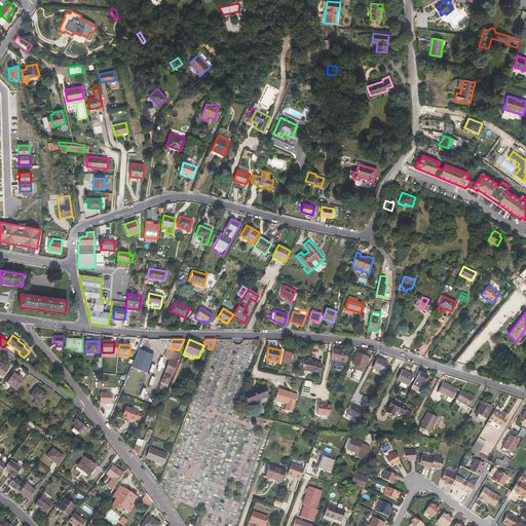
[(344,366),(345,366),(345,365),(346,363),(348,351),(333,348),(331,359),(336,360),(335,368),(342,369),(343,366),(344,366)]
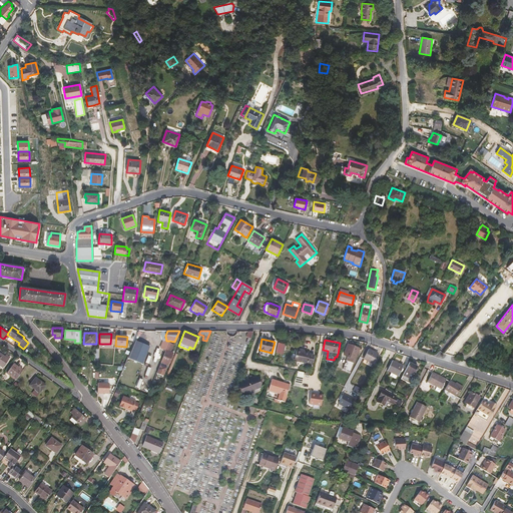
[(142,364),(149,347),(136,342),(130,359),(142,364)]
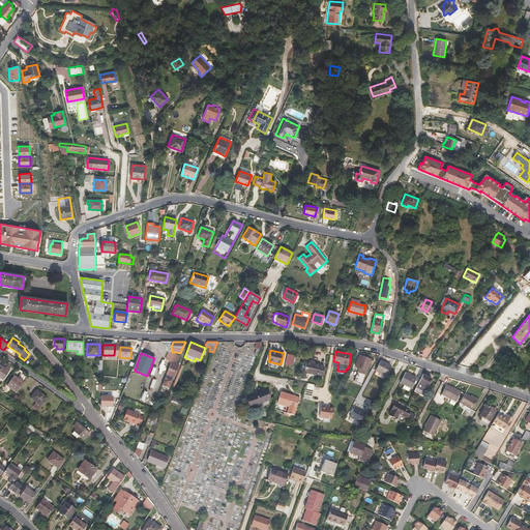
[(175,354),(172,361),(171,361),(162,385),(169,388),(172,380),(171,380),(172,378),(173,378),(175,374),(176,375),(179,367),(178,366),(179,364),(177,363),(180,355),(175,354)]
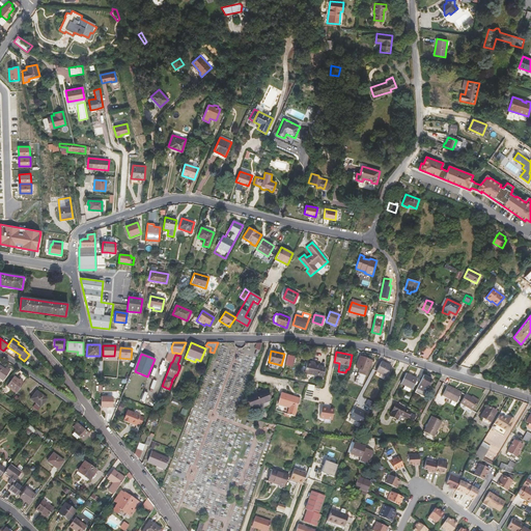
[(287,355),(285,365),(292,366),(296,357),(287,355)]
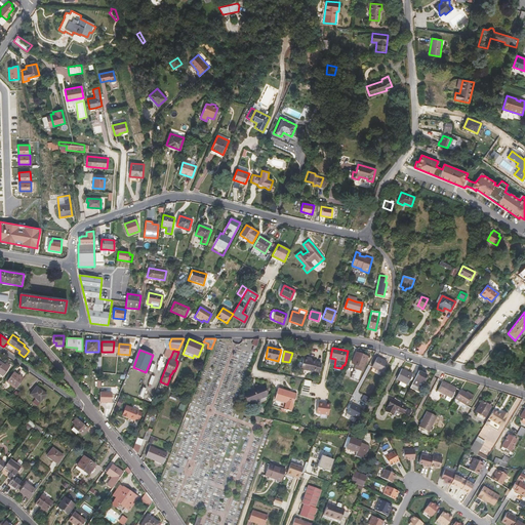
[(356,364),(354,368),(362,371),(367,357),(356,352),(352,363),(356,364)]
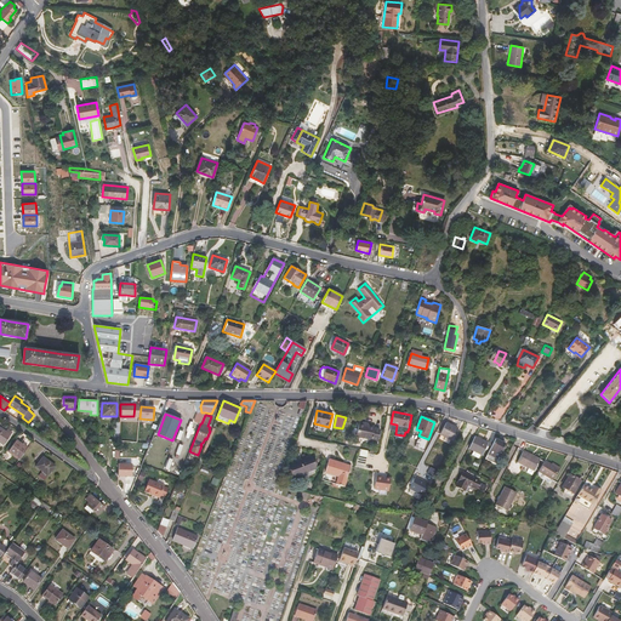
[(446,422),(440,434),(445,437),(450,439),(451,440),(457,428),(446,422)]
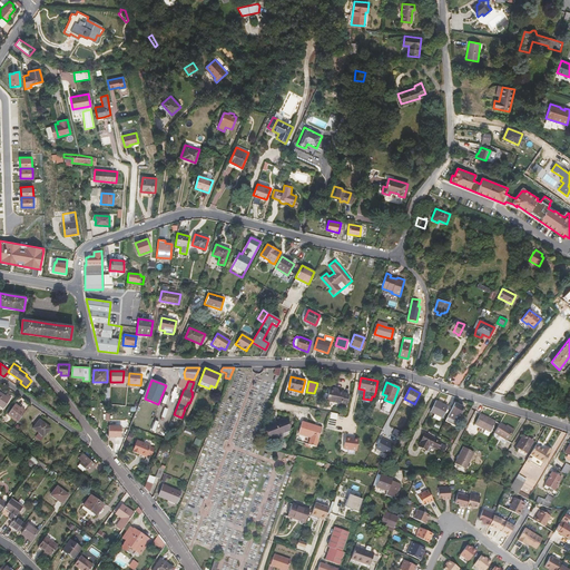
[(175,401),(178,393),(168,389),(165,397),(175,401)]
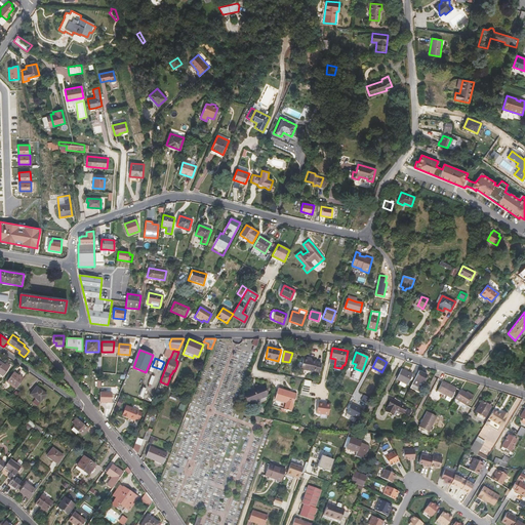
[(303,359),(300,368),(310,370),(316,361),(314,361),(303,359)]
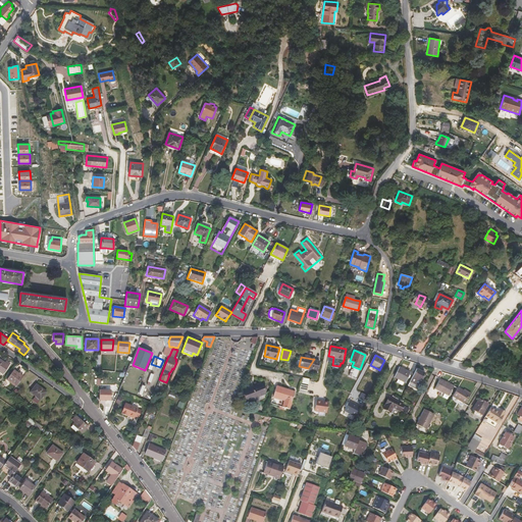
[(0,371),(3,374),(10,363),(6,361),(5,363),(0,359),(0,371)]
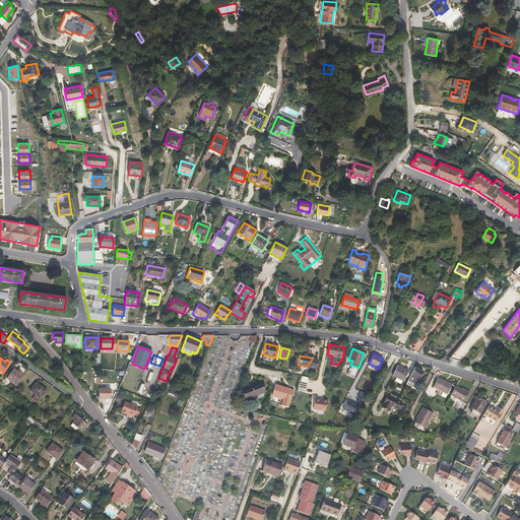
[(307,367),(316,369),(318,359),(313,358),(307,367)]
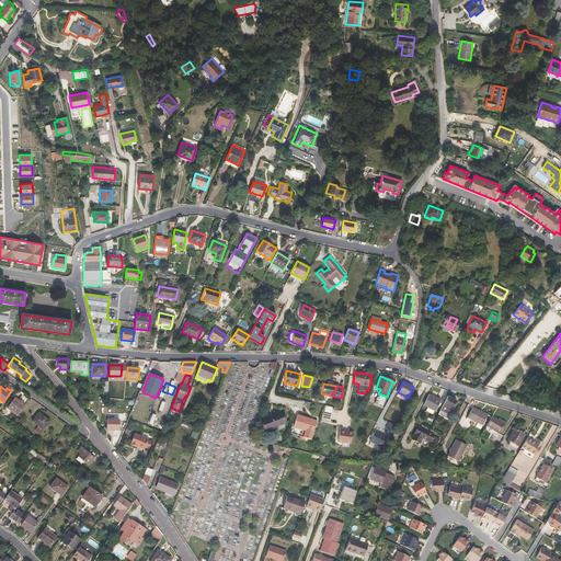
[(185,410),(194,387),(192,387),(183,410),(185,410)]
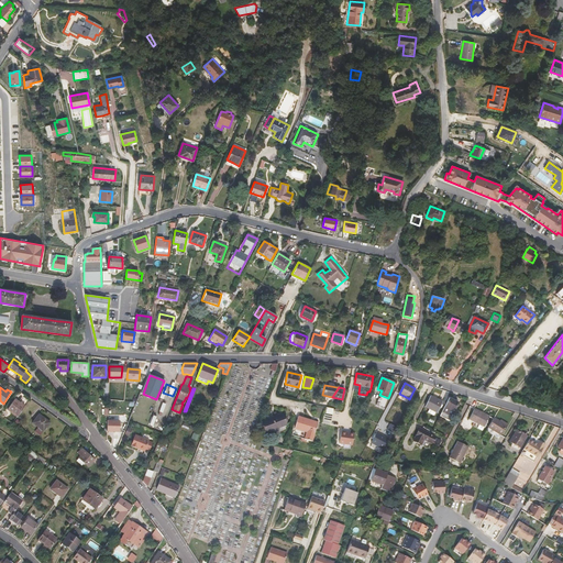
[(424,407),(437,412),(442,401),(430,396),(424,407)]
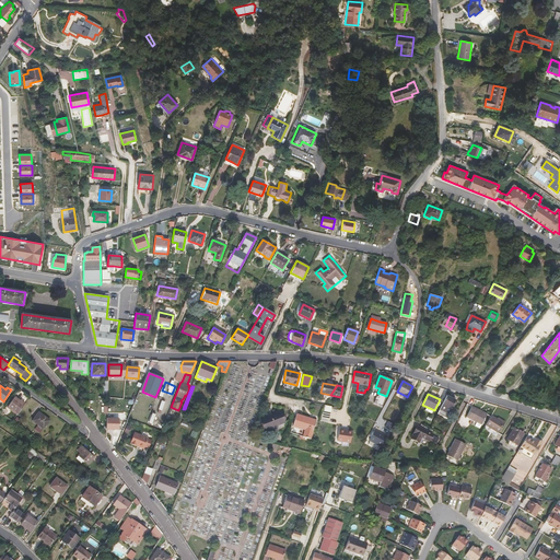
[(456,399),(447,395),(440,409),(448,413),(456,399)]
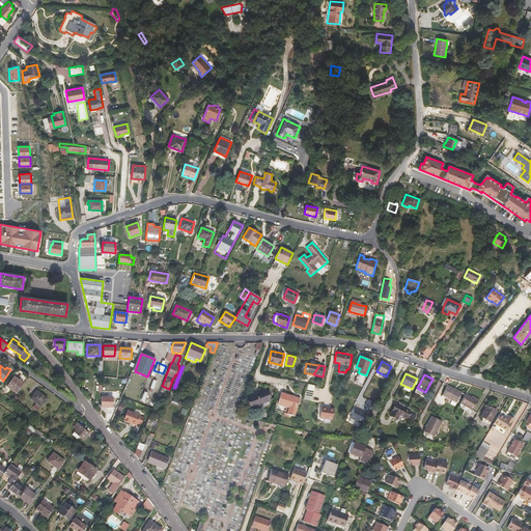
[(17,393),(23,384),(14,376),(6,386),(17,393)]
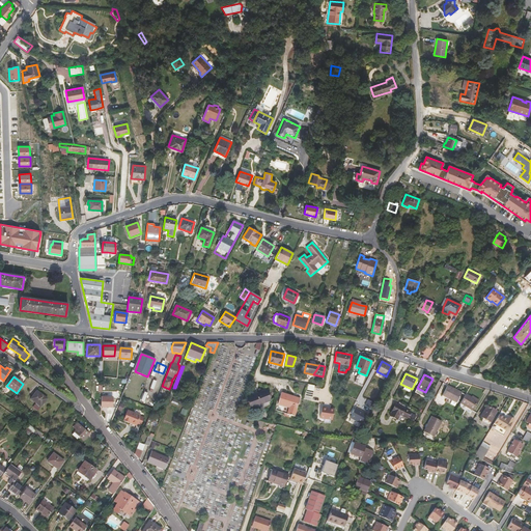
[(442,395),(456,402),(462,393),(447,386),(442,395)]
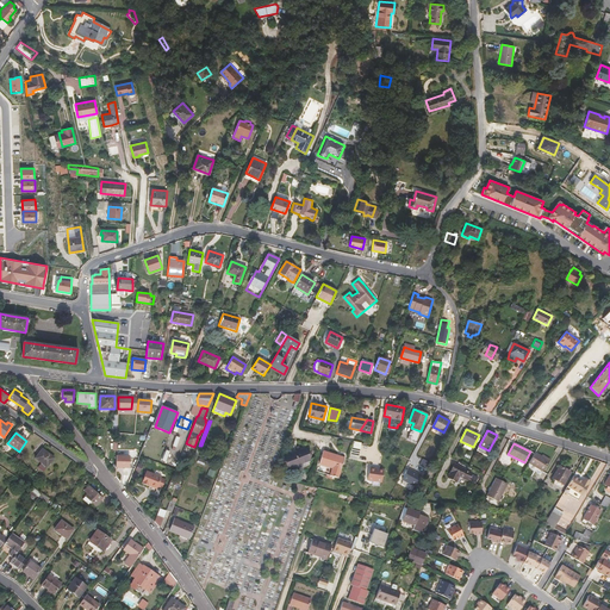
[(54,458),(42,448),(35,458),(47,467),(54,458)]
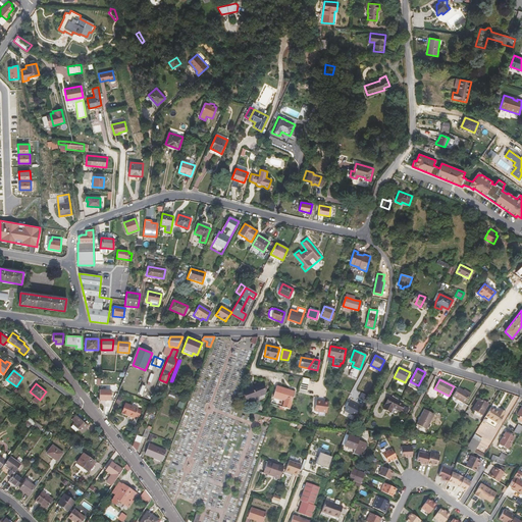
[(244,390),(248,401),(265,394),(261,383),(244,390)]
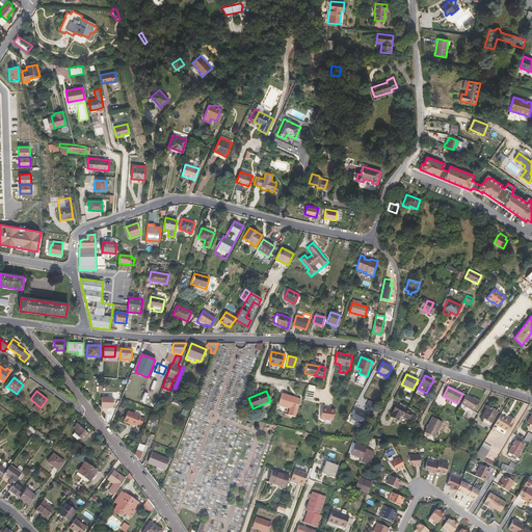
[(282,393),(278,404),(289,407),(287,414),(295,417),(299,401),(294,400),(295,397),(282,393)]
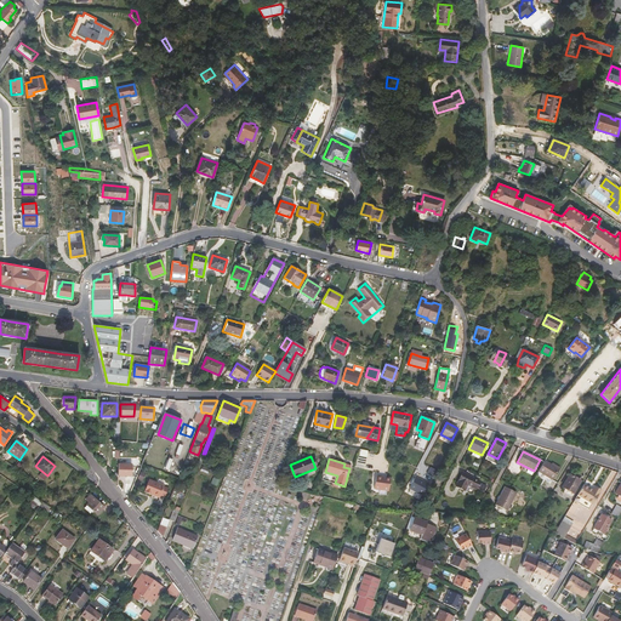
[(545,461),(539,472),(552,480),(559,469),(551,465),(545,461)]
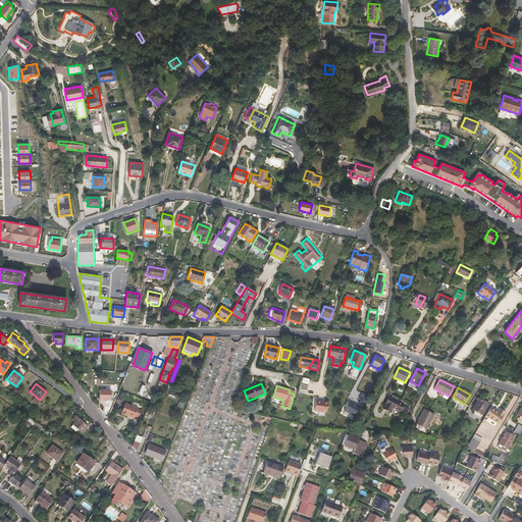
[(111,401),(111,390),(100,389),(99,400),(111,401)]
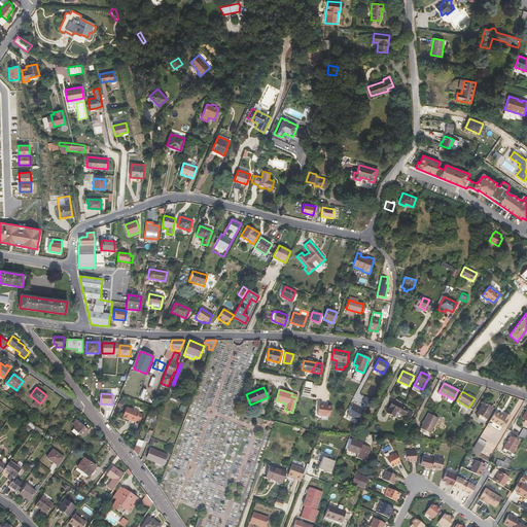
[(367,406),(371,399),(365,396),(362,402),(367,406)]
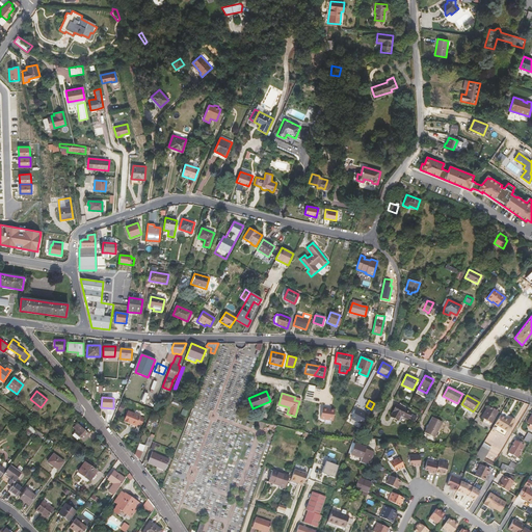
[(334,405),(322,404),(320,416),(333,417),(334,405)]
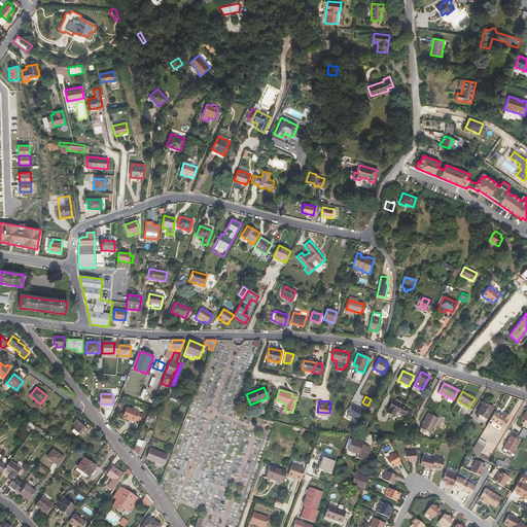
[(387,413),(394,416),(396,411),(403,415),(411,418),(413,413),(407,409),(392,400),(389,408),(387,413)]
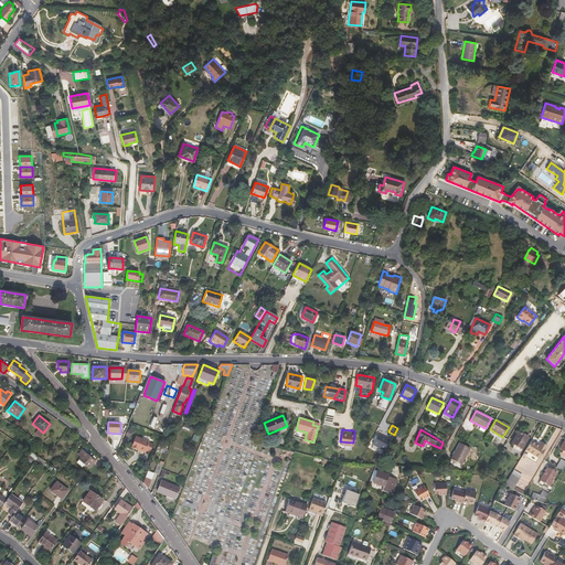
[(490,429),(488,433),(500,440),(502,437),(490,429)]
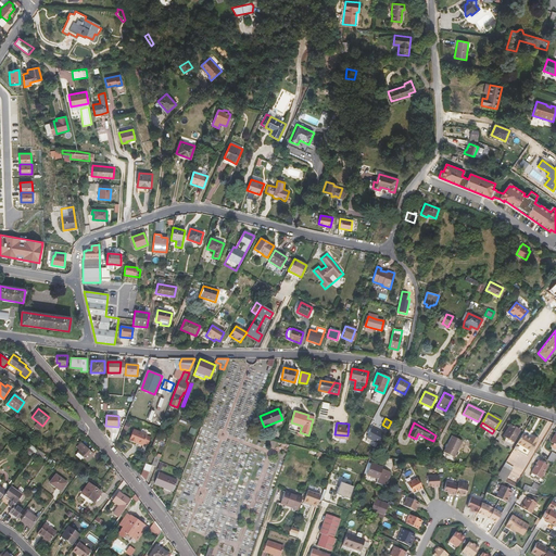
[(510,425),(504,436),(514,441),(519,430),(510,425)]
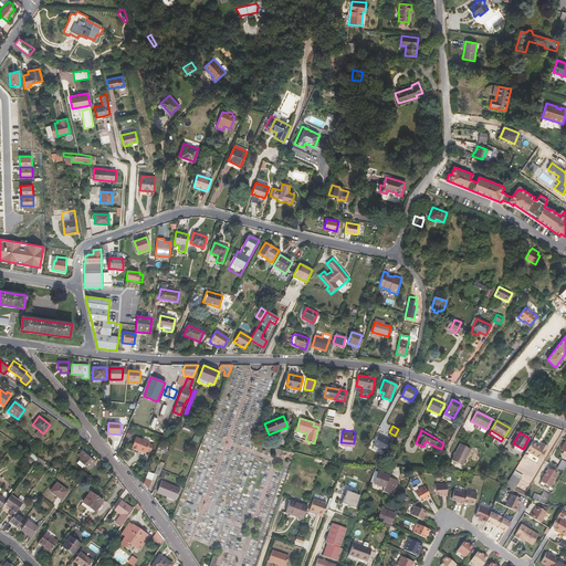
[(373,444),(385,451),(390,441),(378,435),(373,444)]
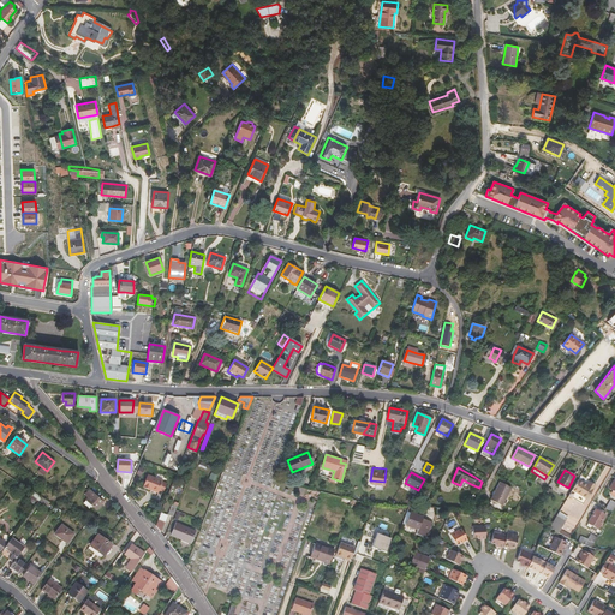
[(167,484),(162,482),(163,481),(148,475),(143,487),(157,493),(159,490),(163,493),(167,484)]
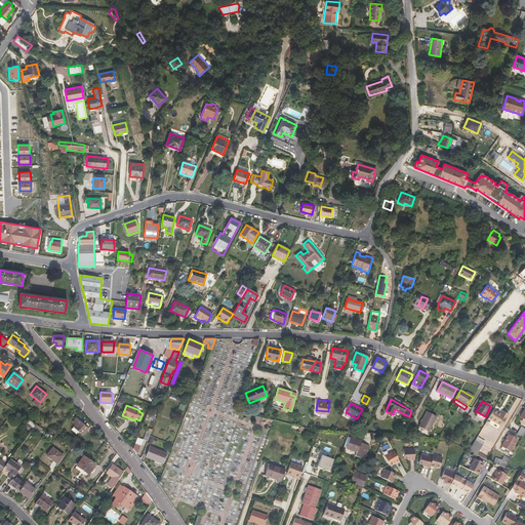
[(500,414),(493,409),(485,423),(497,430),(506,415),(501,413),(500,414)]
